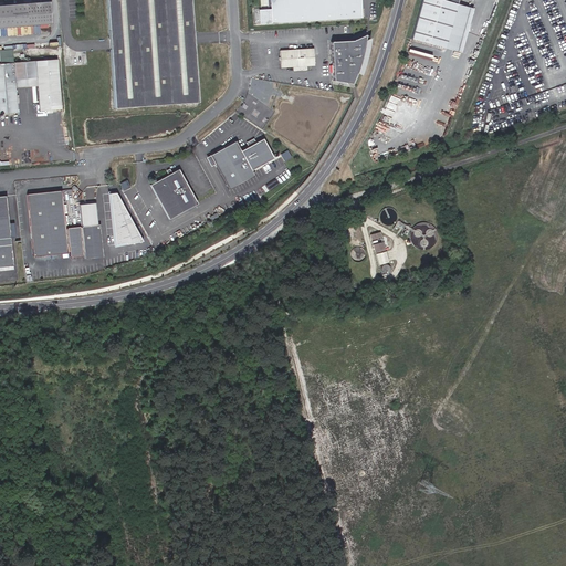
[(0,30),(20,29),(45,27),(43,0),(33,1),(34,6),(0,8),(0,30)]
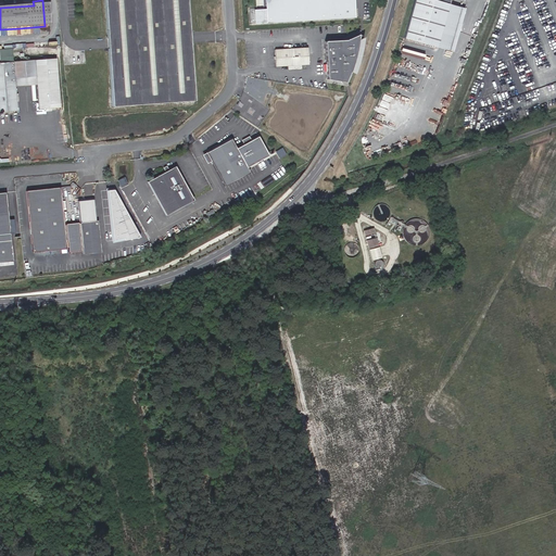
[(102,0),(109,104),(191,99),(185,0),(102,0)]
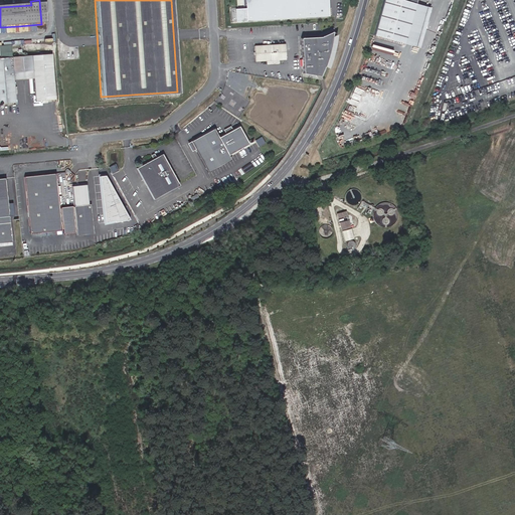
[(231,10),(231,24),(331,18),(329,0),(241,0),(242,9),(231,10)]
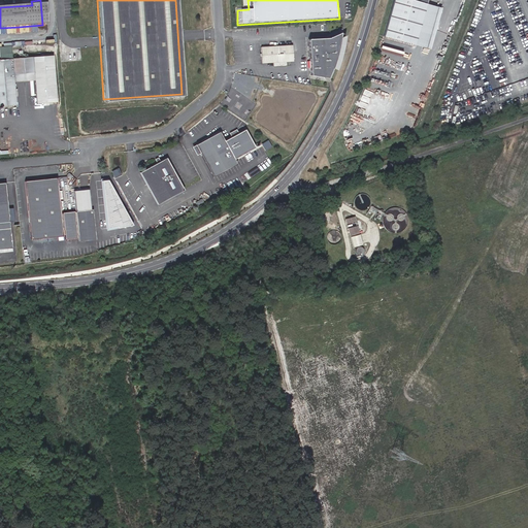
[(422,0),(389,0),(380,34),(410,42),(422,0)]
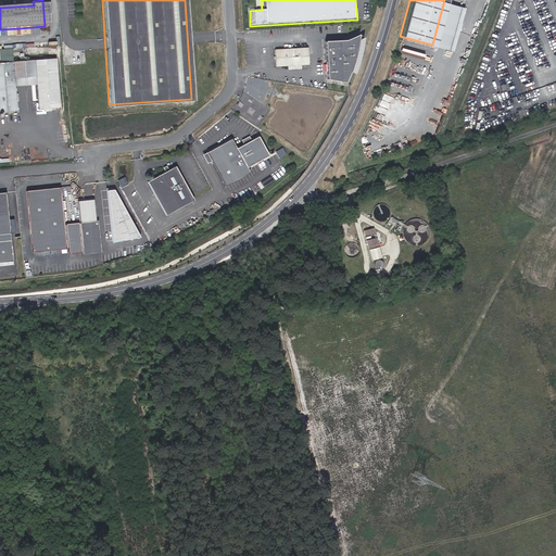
[(459,7),(444,2),(432,45),(449,49),(459,7)]
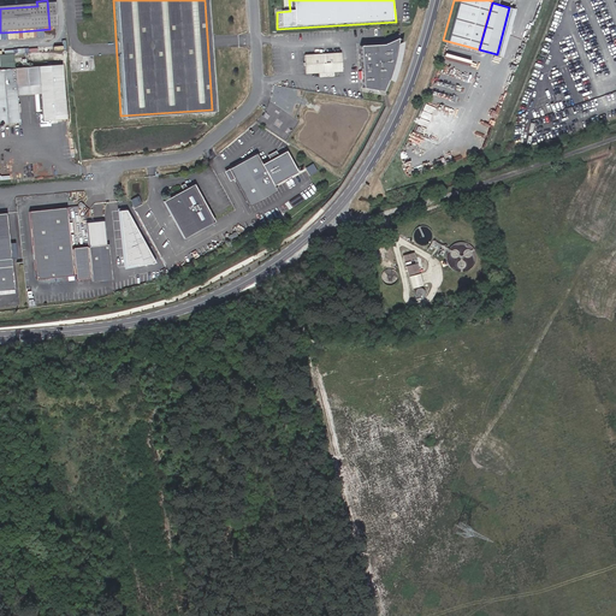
[(0,48),(23,47),(22,31),(0,33),(0,48)]
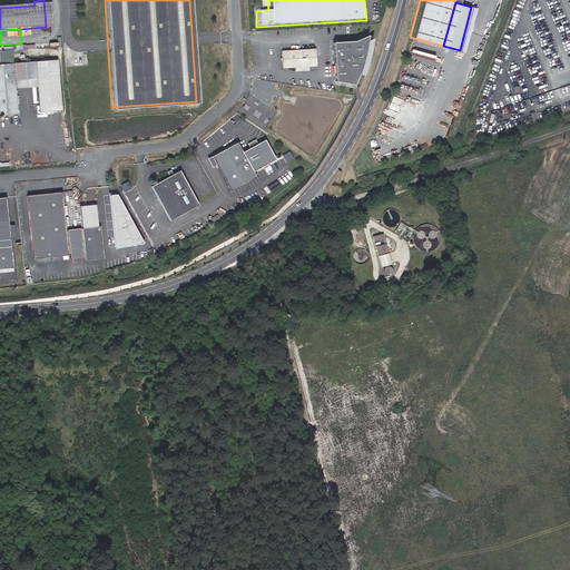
[(366,42),(367,37),(354,43),(332,45),(335,81),(354,85),(359,75),(361,68),(363,61),(365,51),(366,42)]
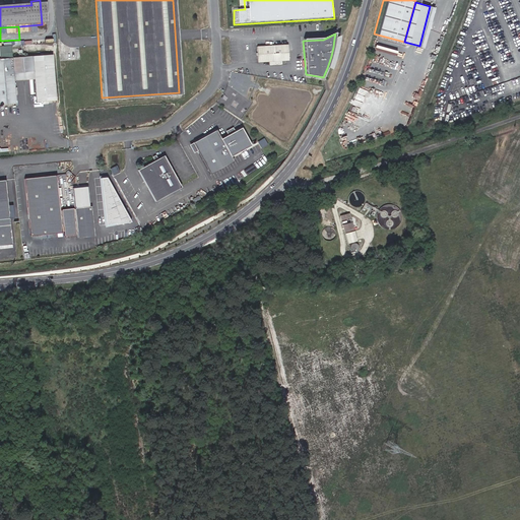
[(287,45),(256,47),(257,62),(288,61),(287,45)]
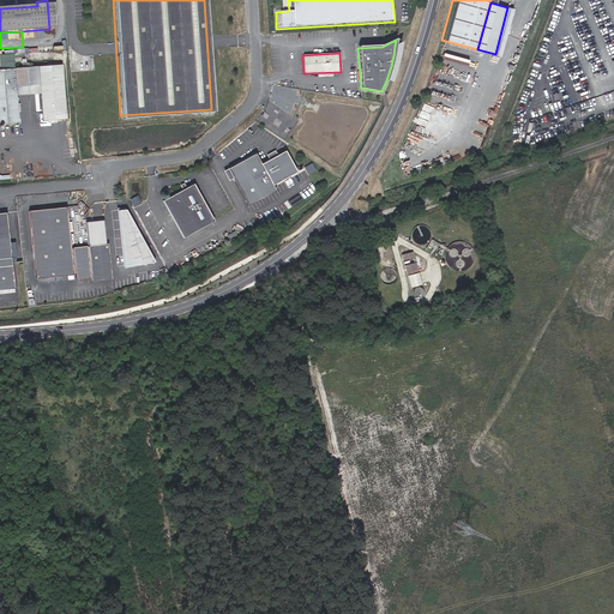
[(66,119),(62,65),(0,68),(0,124),(19,122),(16,88),(40,85),(43,121),(66,119)]
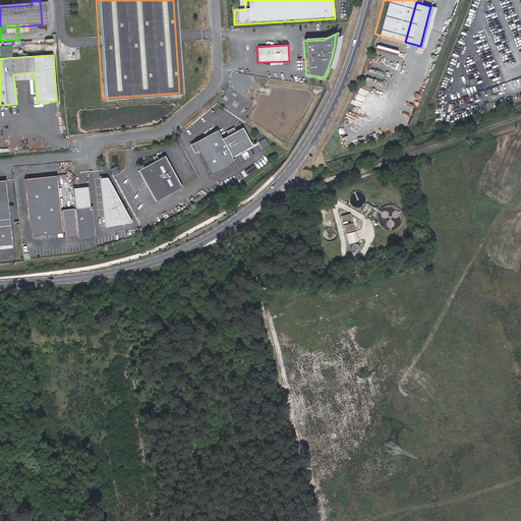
[(197,151),(211,175),(234,163),(232,158),(252,147),(242,129),(222,139),(218,130),(194,143),(197,151)]
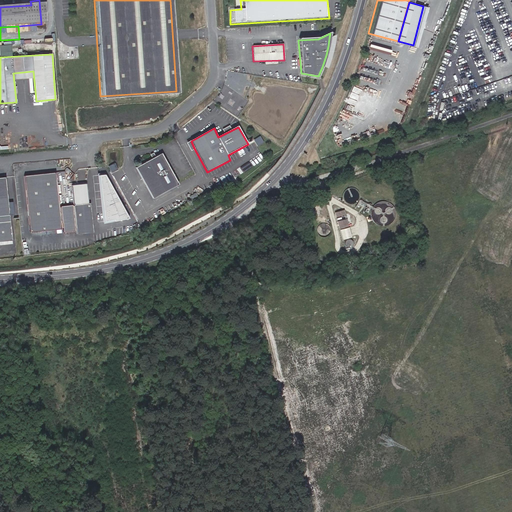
[(260,135),(254,139),(258,145),(264,141),(260,135)]
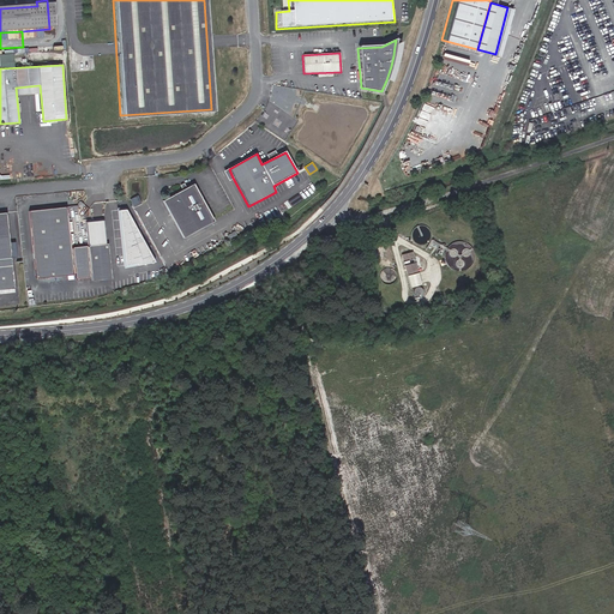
[(192,185),(164,200),(184,238),(212,223),(192,185)]
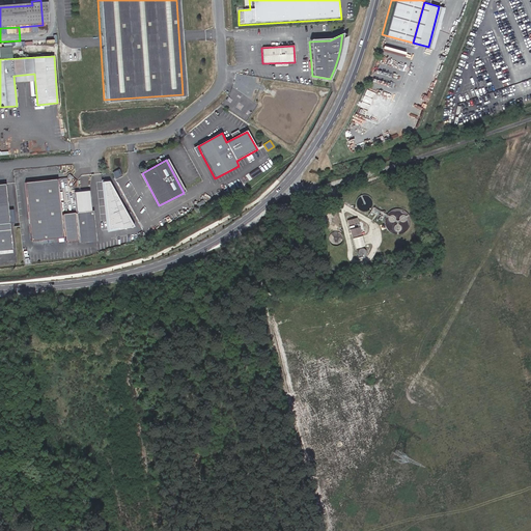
[(57,179),(25,183),(31,242),(42,241),(46,244),(49,244),(52,240),(62,239),(62,232),(63,232),(64,242),(78,240),(78,238),(79,238),(80,244),(96,242),(92,211),(91,212),(89,191),(74,192),(76,213),(75,214),(75,212),(62,214),(62,215),(61,215),(57,179)]
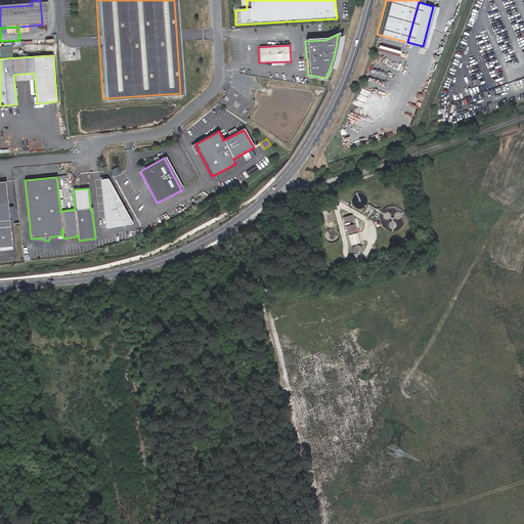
[(112,177),(101,178),(106,226),(131,224),(112,177)]
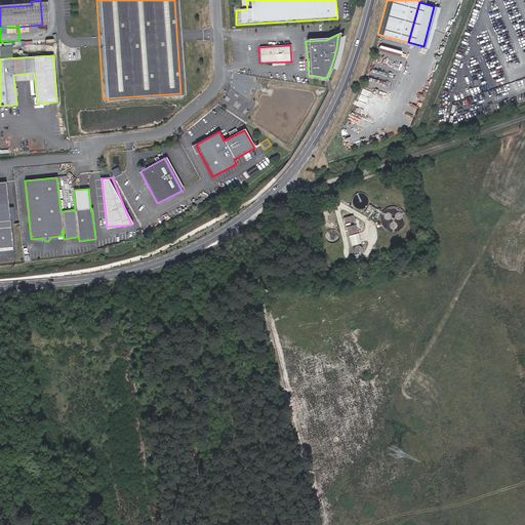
[(6,184),(0,184),(0,249),(13,249),(6,184)]
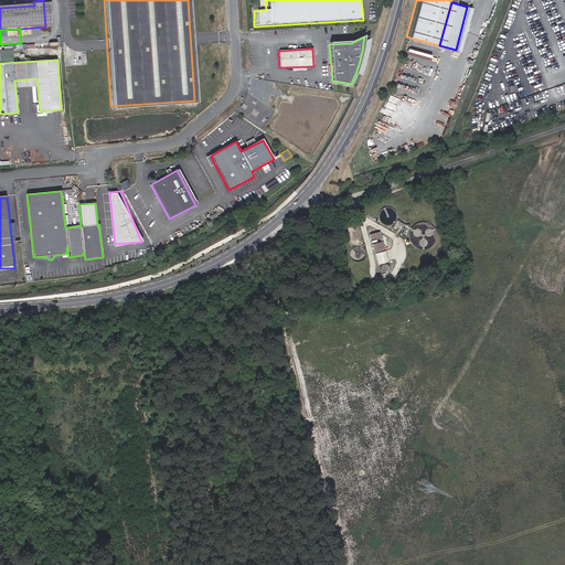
[(382,242),(372,244),(374,253),(384,249),(382,242)]
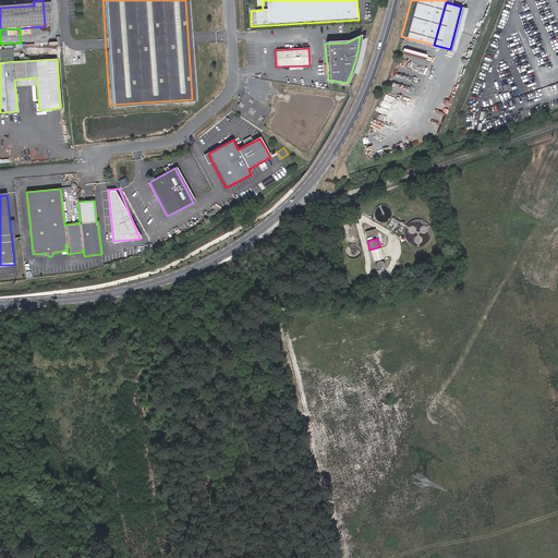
[(347,247),(346,250),(347,254),(348,256),(352,258),(355,258),(359,256),(361,252),(360,247),(356,245),(354,244),(352,244),(349,245),(347,247)]
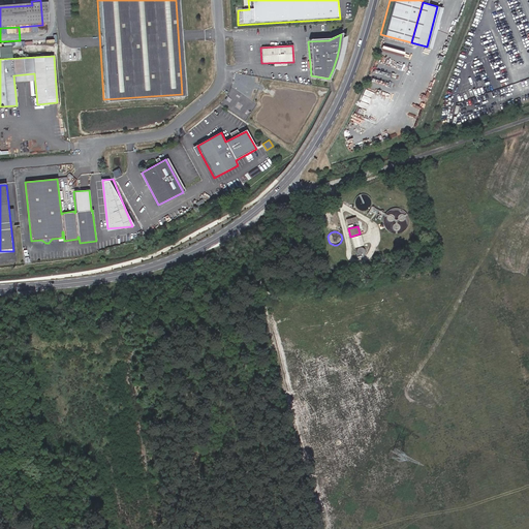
[(360,235),(351,237),(353,247),(363,245),(360,235)]
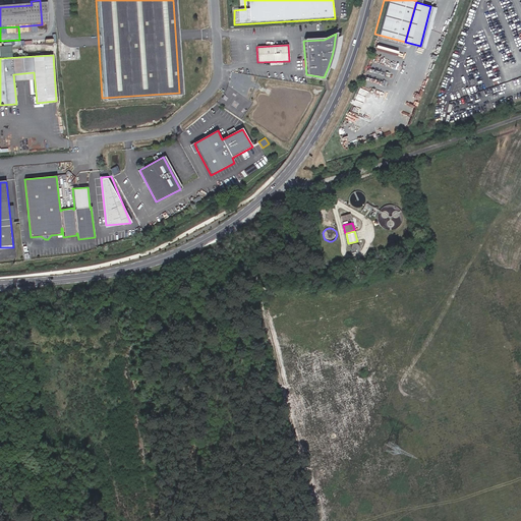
[(350,246),(350,248),(350,250),(352,252),(353,253),(356,252),(358,250),(358,248),(358,246),(356,245),(355,244),(353,244),(350,246)]
